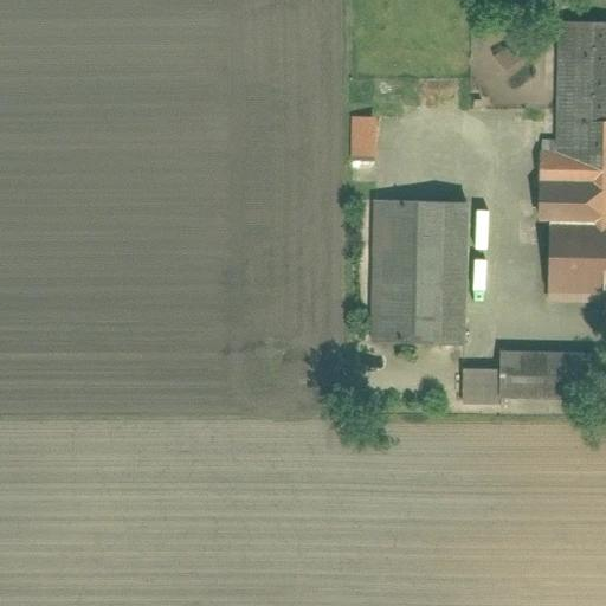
[(605,20),(555,20),(553,150),(537,150),(536,226),(541,226),(605,226),(605,20)]
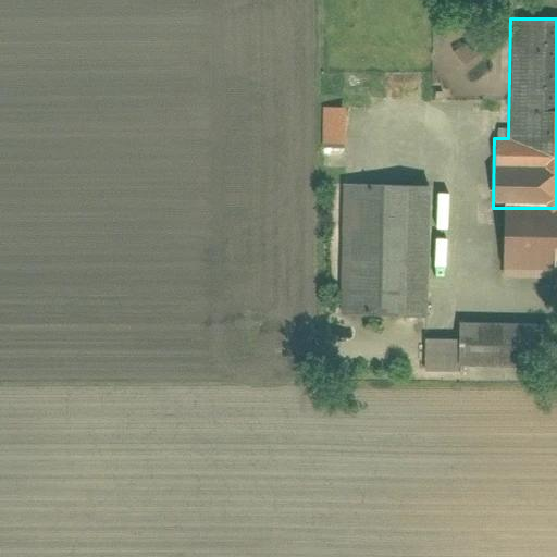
[(468,42),(457,52),(470,67),(482,59),(468,42)]
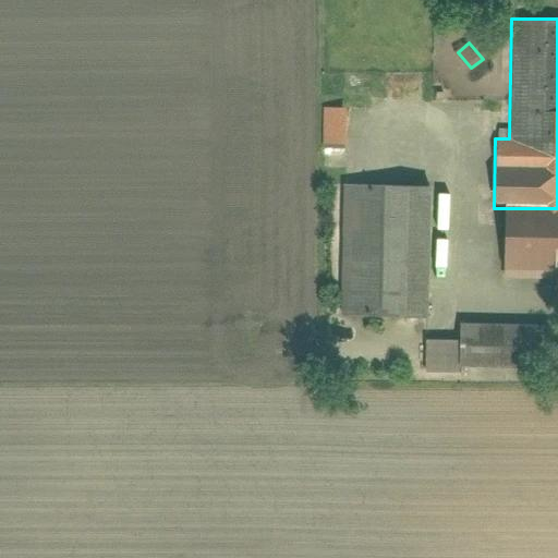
[(341,144),(342,107),(322,106),(322,144),(341,144)]
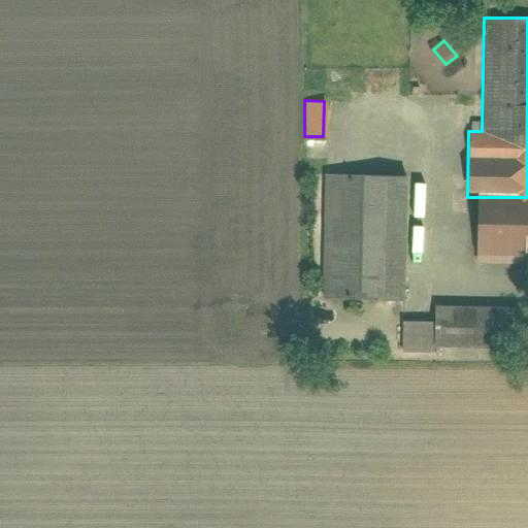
[(399,174),(322,173),(320,298),(397,299),(399,174)]
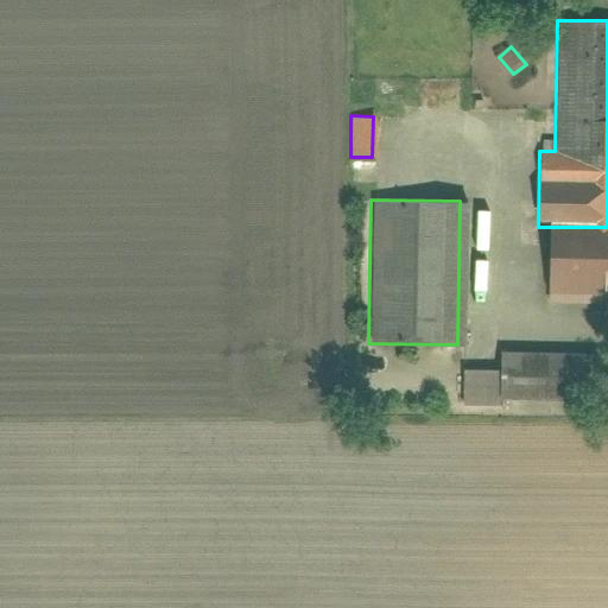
[(542,289),(607,289),(607,227),(543,227),(542,289)]
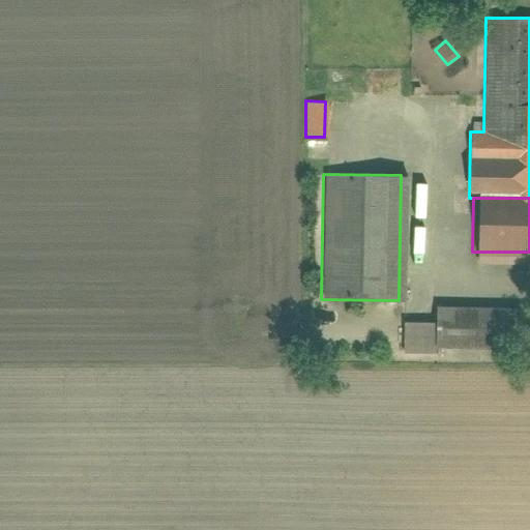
[(497,306),(434,305),(434,322),(434,347),(496,348),(497,306)]
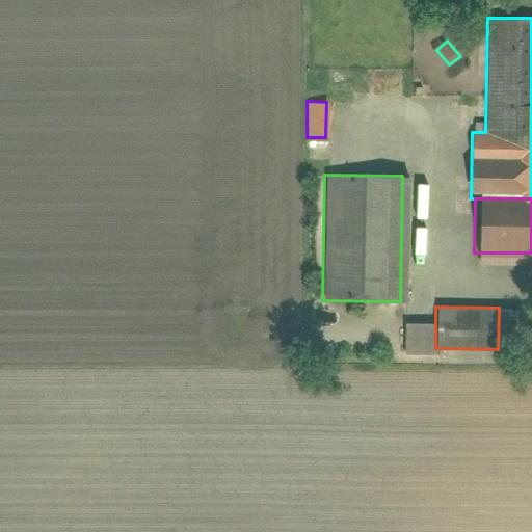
[(404,323),(403,351),(435,351),(435,348),(435,323),(404,323)]
